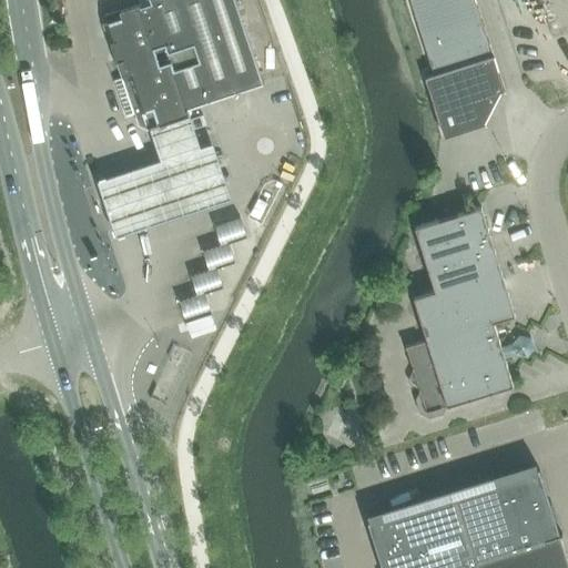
[(189,109),(240,92),(209,0),(151,0),(153,3),(142,7),(141,4),(121,11),(123,18),(107,24),(119,61),(125,60),(130,75),(123,78),(115,80),(128,115),(135,113),(142,132),(158,127),(164,124),(188,123),(188,117),(191,115),(189,109)]
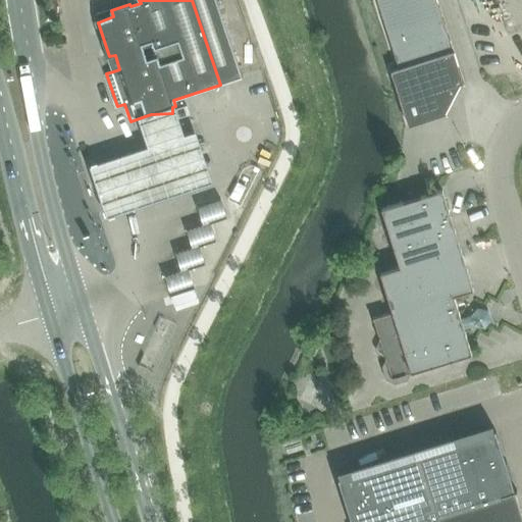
[(192,0),(220,85),(231,81),(242,77),(216,0),(192,0)]
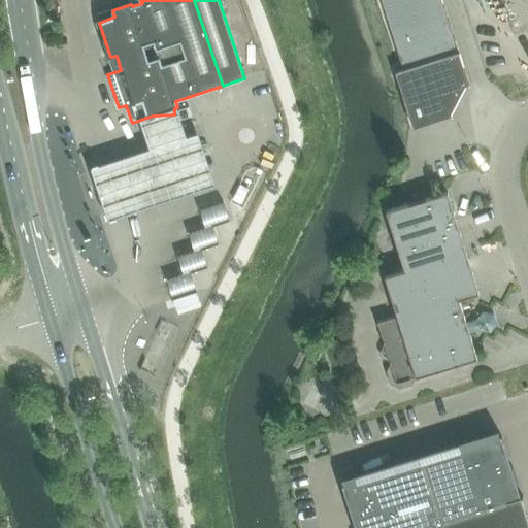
[(381,0),(403,70),(397,72),(396,72),(414,127),(452,116),(451,113),(465,85),(469,84),(441,0),(381,0)]
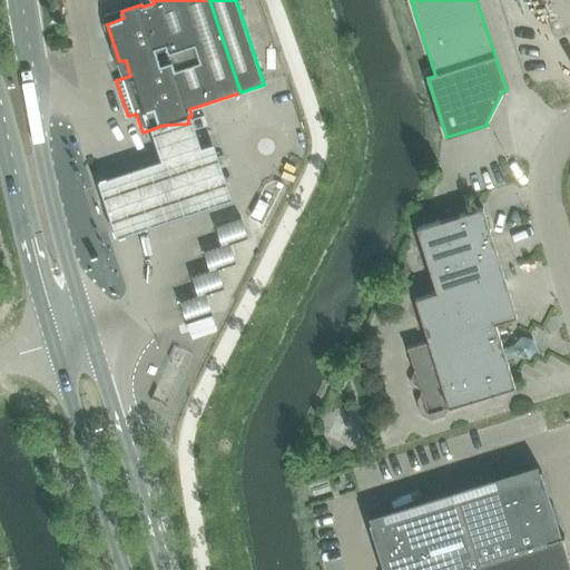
[(189,112),(150,126),(161,160),(98,182),(117,237),(232,198),(214,143),(202,147),(189,112)]
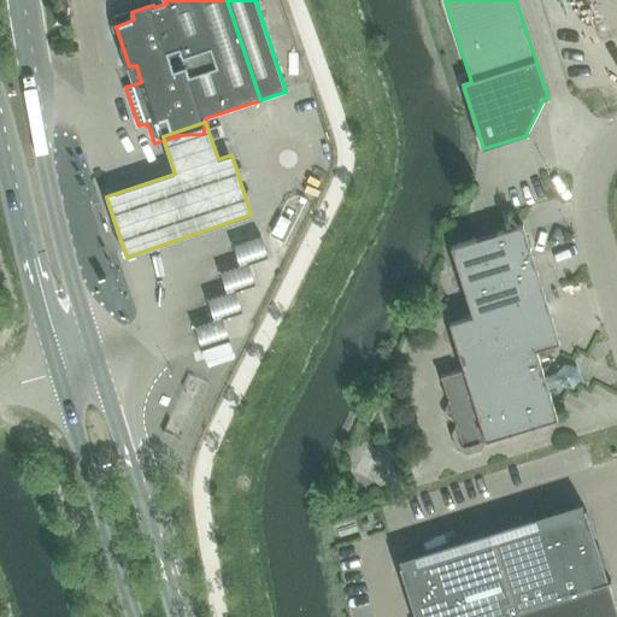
[(472,316),(450,323),(464,370),(441,377),(448,403),(444,412),(446,418),(456,423),(456,425),(451,435),(456,450),(466,454),(481,451),(486,441),(558,419),(548,389),(559,386),(573,388),(581,380),(577,368),(565,364),(556,374),(545,377),(536,350),(559,344),(523,225),(451,247),(472,316)]
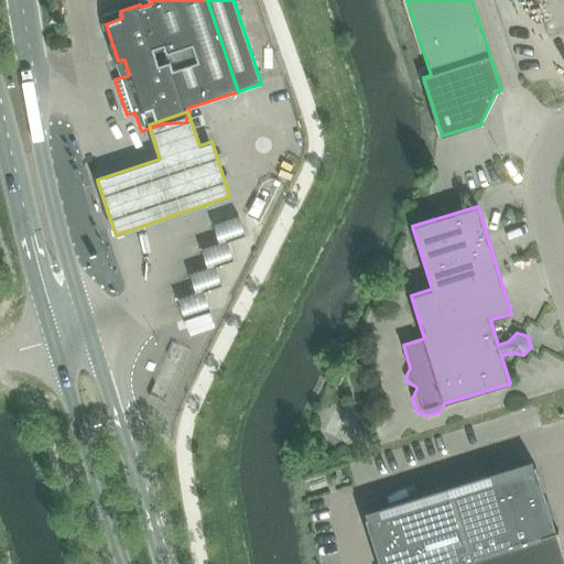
[(239,215),(214,224),(219,242),(202,249),(208,268),(190,273),(196,292),(177,299),(184,317),(210,308),(204,290),(221,284),(215,266),(234,259),(227,240),(245,234),(239,215)]
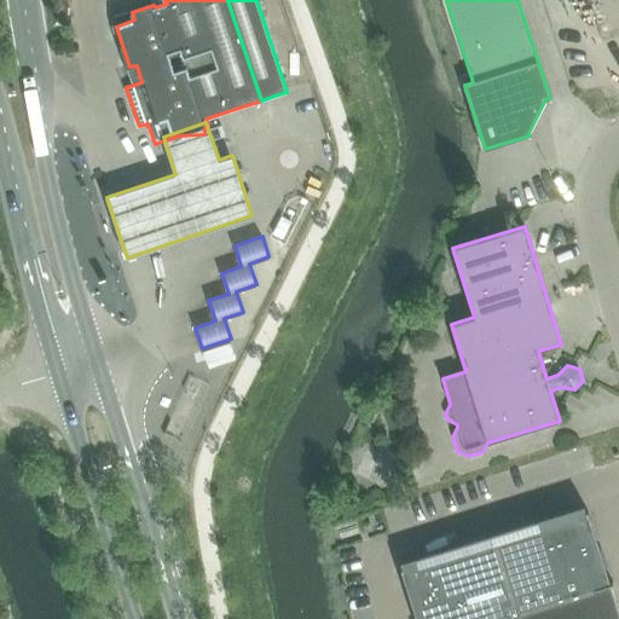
[(589,513),(403,571),(417,618),(618,618),(618,609),(611,584),(613,583),(613,582),(611,583),(589,513)]
